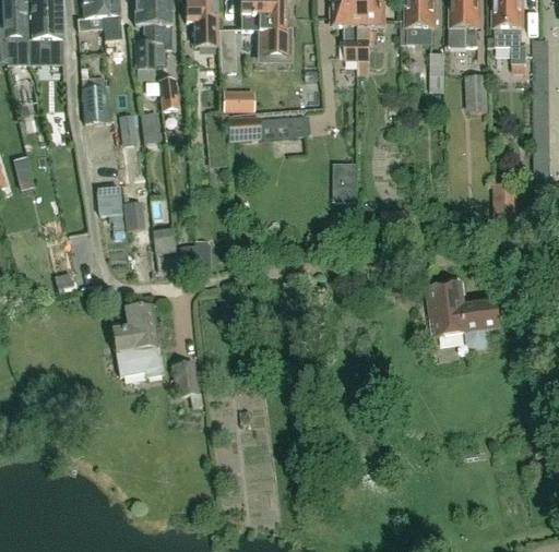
[(0,0),(0,60),(6,61),(6,40),(23,39),(23,36),(26,36),(24,0),(0,0)]
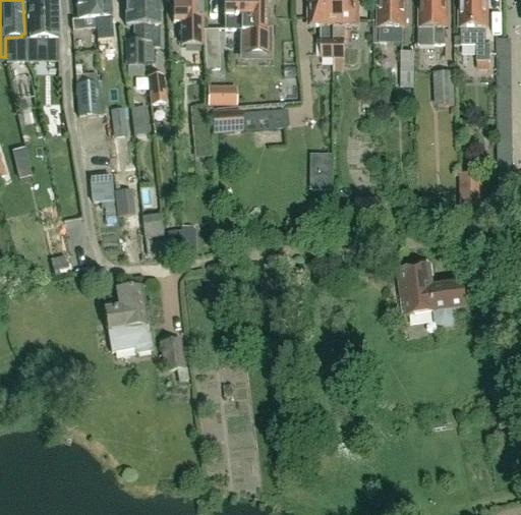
[(57,34),(57,16),(56,0),(26,0),(29,35),(57,34)]
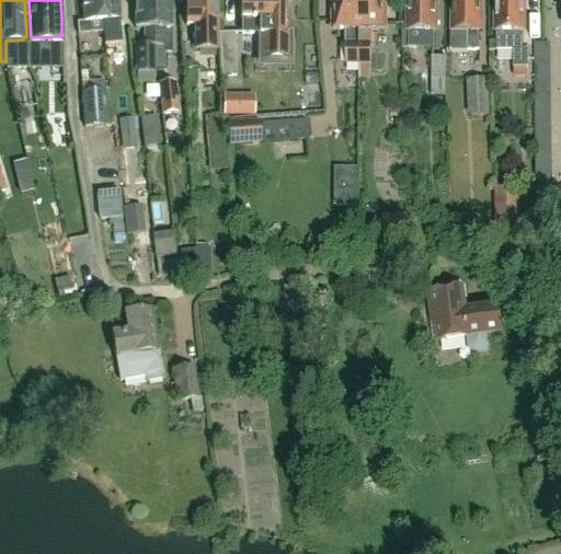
[(101,16),(100,0),(81,0),(83,16),(76,18),(78,29),(102,26),(101,16)]
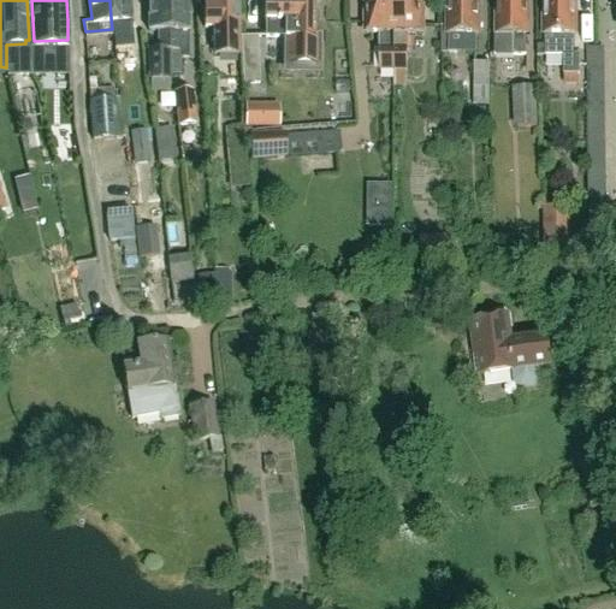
[(110,0),(111,18),(130,16),(129,0),(110,0)]
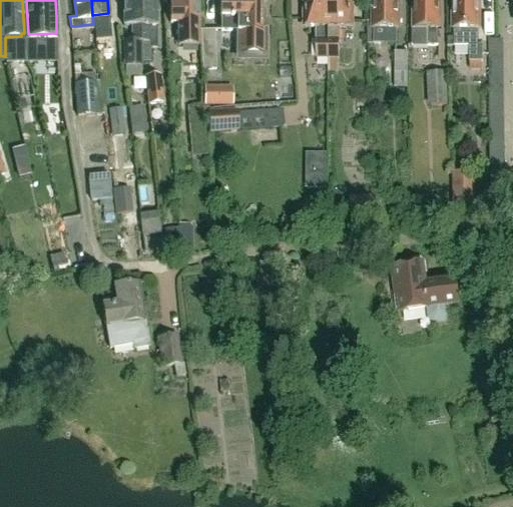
[(140,57),(138,0),(122,0),(122,21),(130,21),(130,37),(121,37),(121,63),(141,63),(141,57),(140,57)]
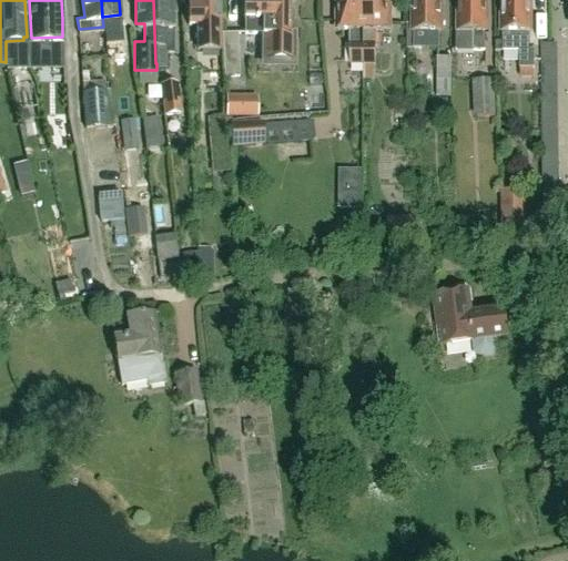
[(153,0),(155,63),(156,63),(165,63),(165,48),(173,48),(173,22),(172,0),(153,0)]
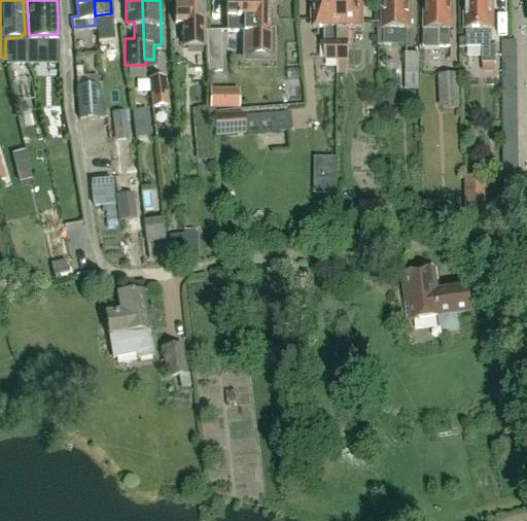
[(179,0),(174,0),(175,19),(183,19),(183,41),(206,41),(205,18),(204,18),(203,0),(179,0)]
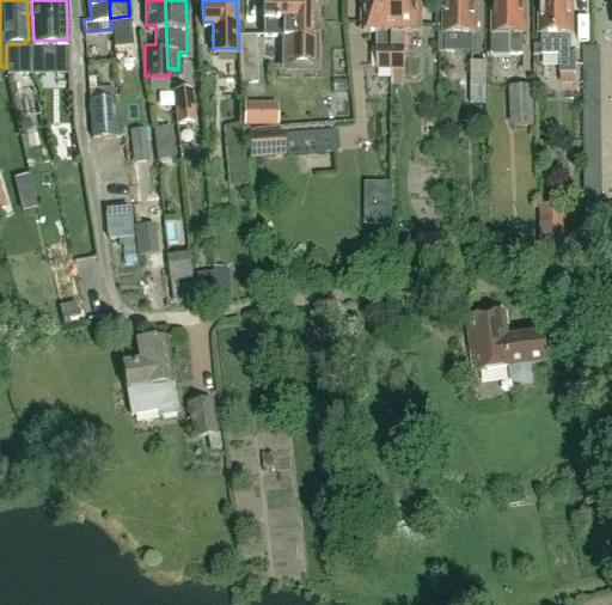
[(283,32),(283,60),(316,59),(316,31),(310,31),(310,0),(262,0),(262,16),(263,16),(263,34),(283,32)]
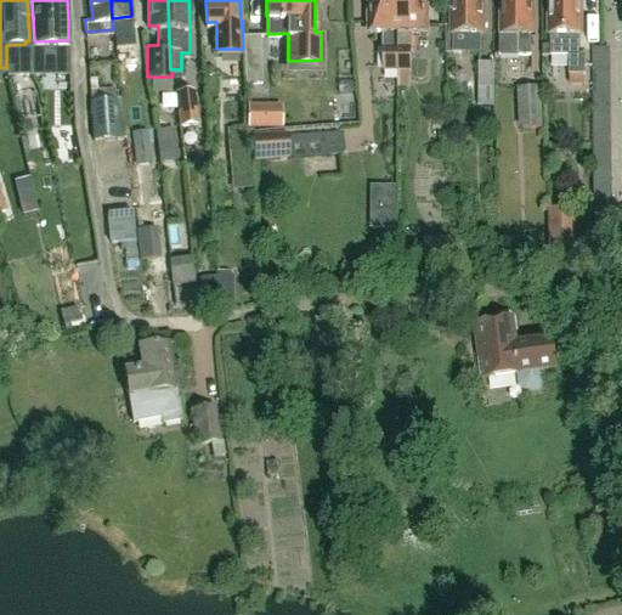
[(397,67),(397,0),(369,0),(369,29),(385,29),(384,67),(397,67)]
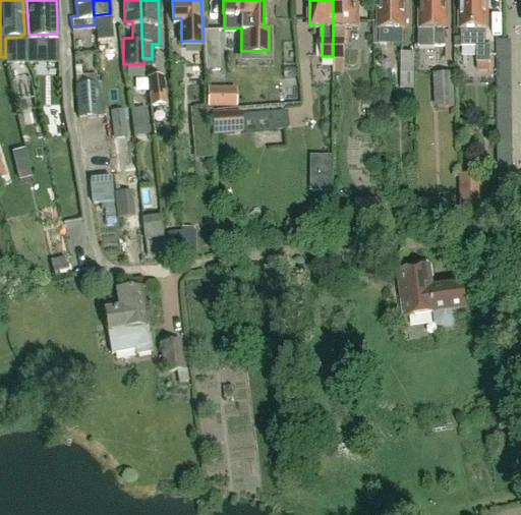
[(333,0),(333,56),(333,68),(343,68),(343,55),(344,55),(345,24),(356,25),(356,0),(333,0)]
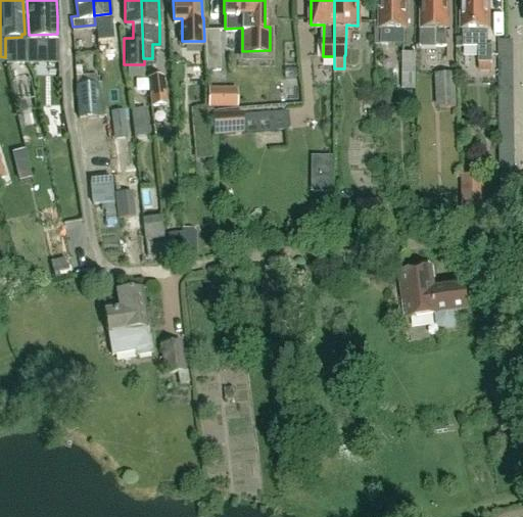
[(403,41),(403,25),(405,25),(405,0),(380,0),(380,18),(374,18),(374,41),(403,41)]
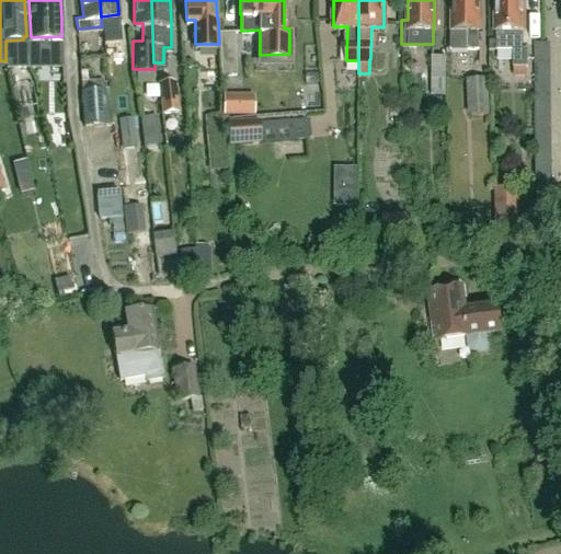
[(479,45),(479,26),(479,0),(453,0),(453,26),(449,26),(450,45),(479,45)]
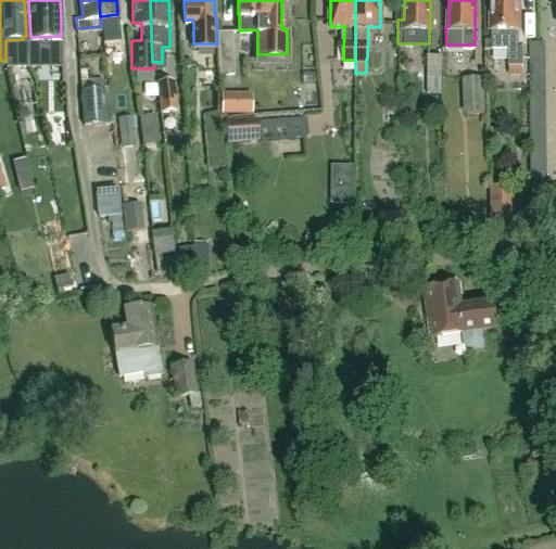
[(518,45),(518,26),(518,0),(491,0),(491,36),(484,36),(484,46),(508,46),(508,62),(508,72),(522,71),(522,62),(523,62),(522,45),(518,45)]
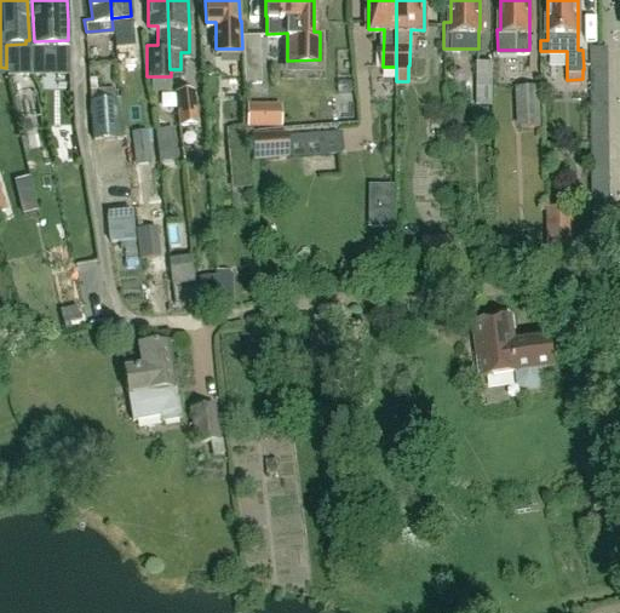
[(118,61),(137,58),(132,29),(113,33),(118,61)]
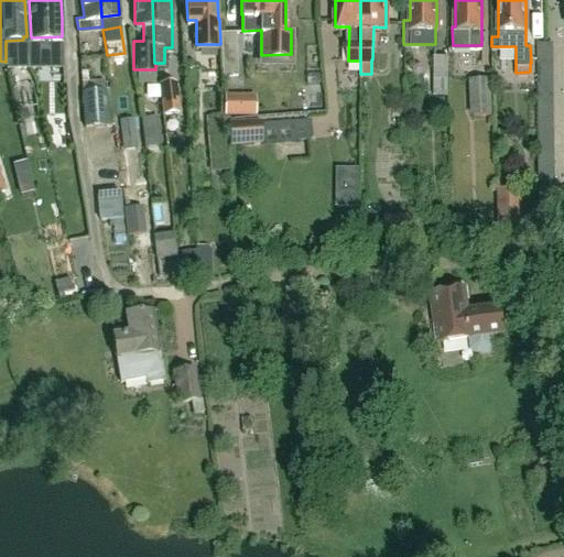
[(221,72),(237,71),(236,28),(220,28),(221,72)]
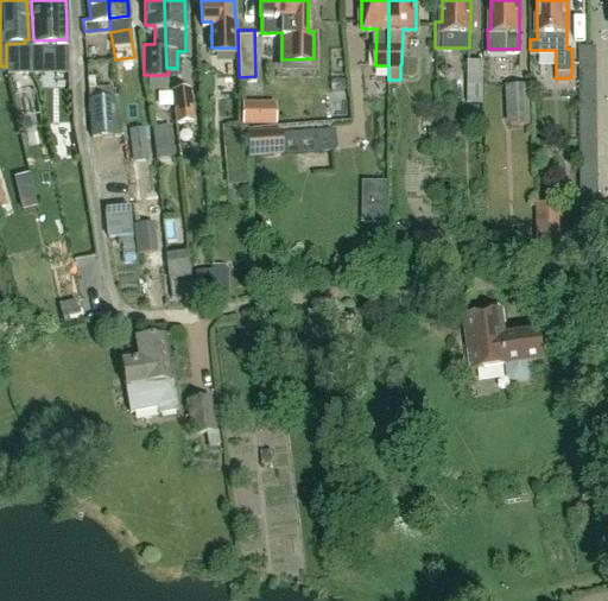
[(595,93),(593,46),(580,46),(581,93),(595,93)]
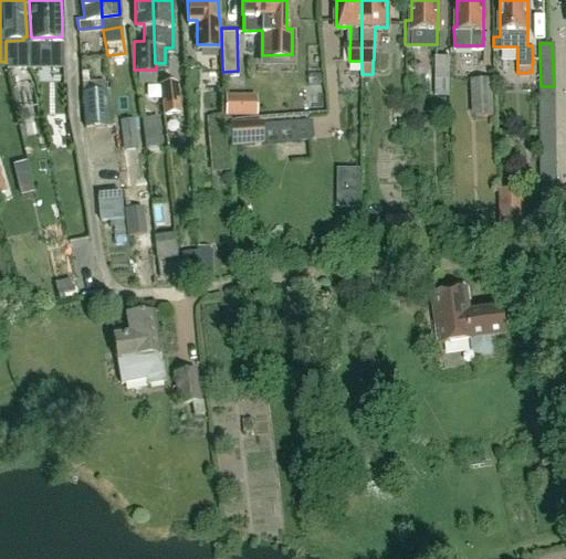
[(436,52),(435,92),(450,92),(450,53),(436,52)]
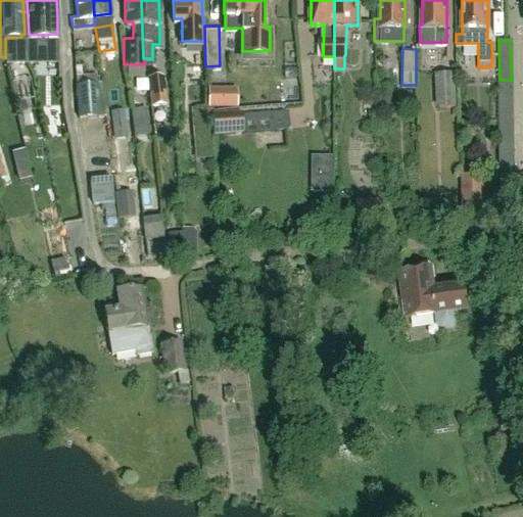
[(456,102),(454,68),(435,69),(436,103),(456,102)]
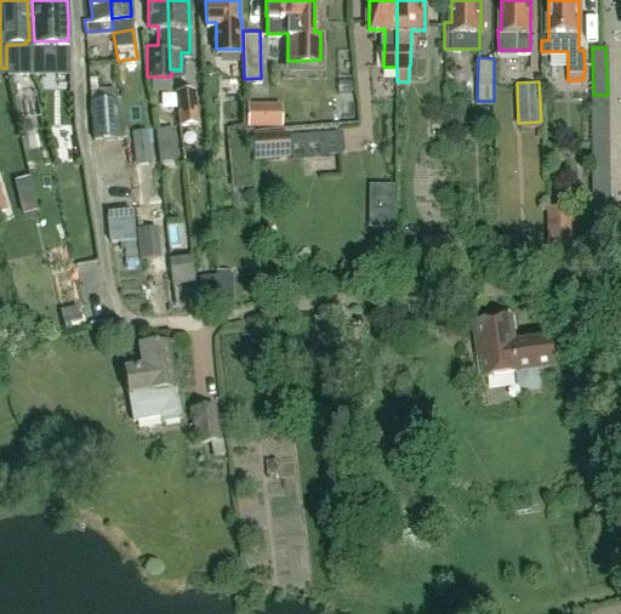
[(118,134),(115,94),(114,94),(113,84),(90,85),(91,96),(90,96),(92,135),(118,134)]
